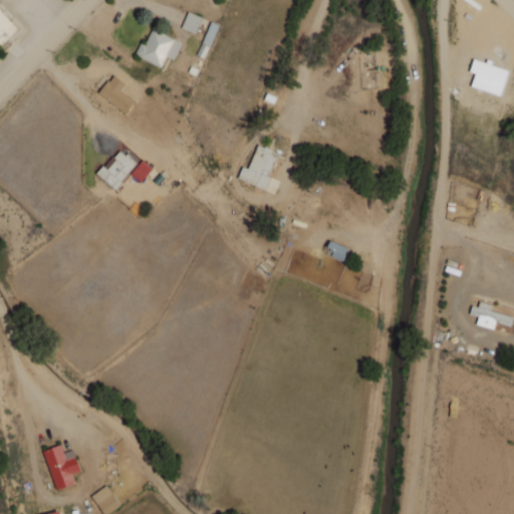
[(0,43),(0,44),(17,29),(0,9),(0,43)]
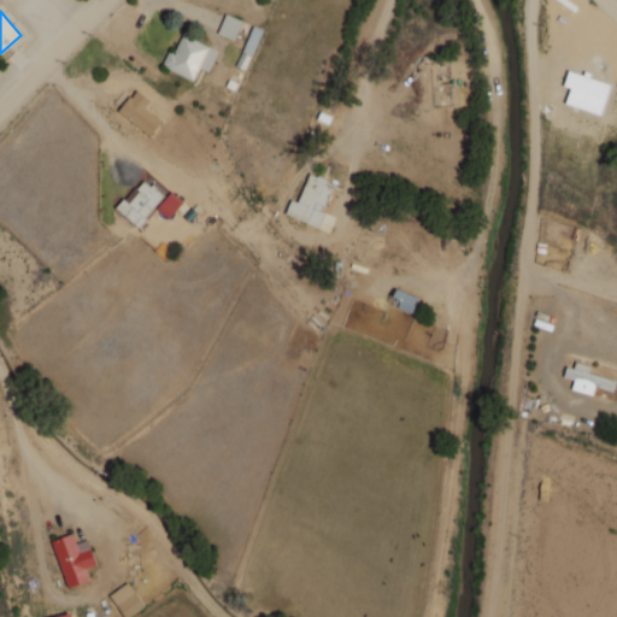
[(241,19),(224,15),(218,34),(235,40),(241,19)]
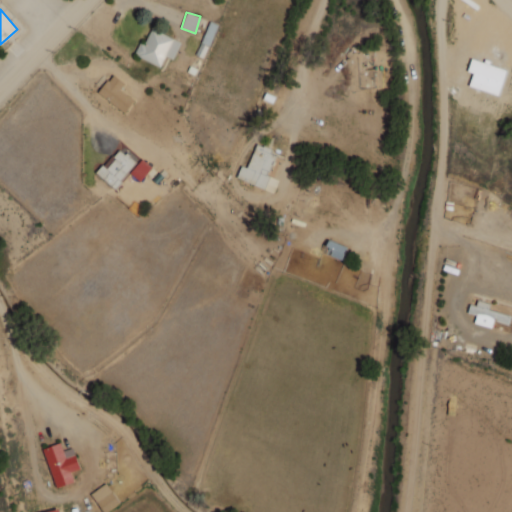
[(218,24),(210,21),(202,43),(210,45),(218,24)]
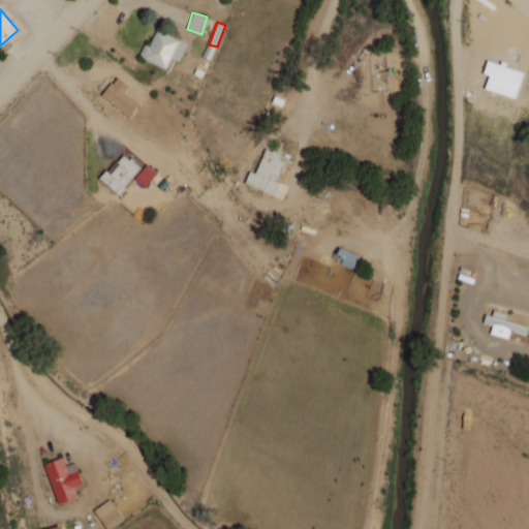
[(172,57),(179,61),(187,42),(157,29),(149,47),(144,43),(138,57),(166,68),(172,57)]
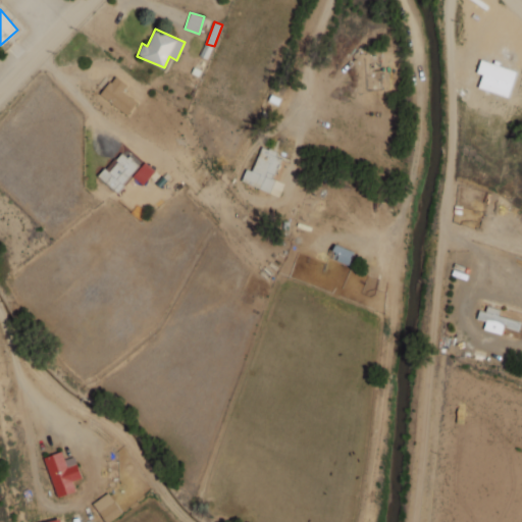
[(127,85),(114,75),(100,95),(127,114),(137,101),(122,92),(127,85)]
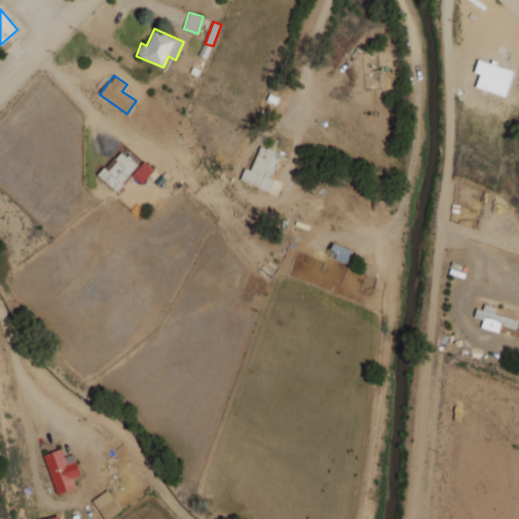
[(142,162),(125,146),(98,175),(116,192),(142,162)]
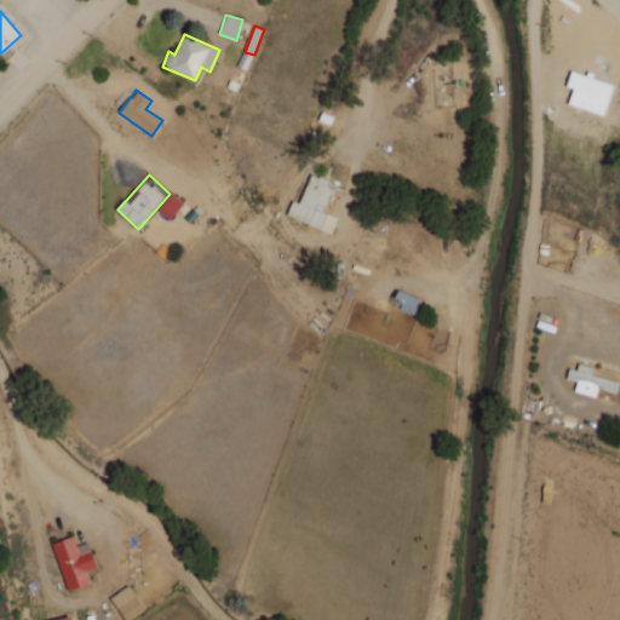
[(338,217),(323,212),(334,183),(311,174),(299,202),(292,200),(286,216),(331,233),(338,217)]
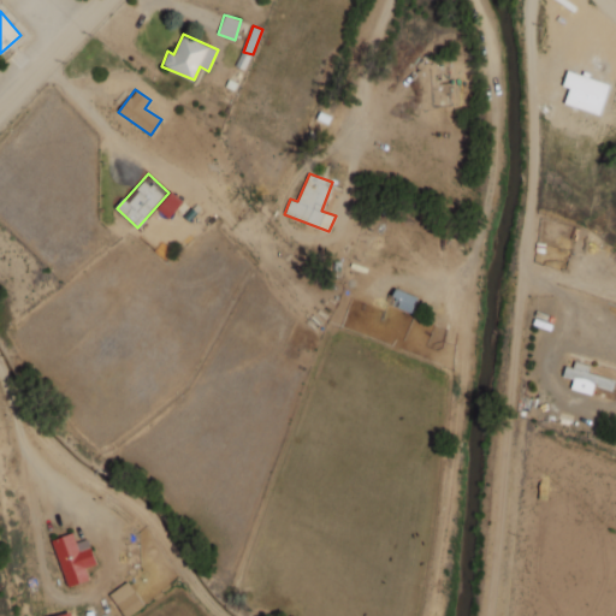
[(418,296),(395,288),(389,303),(412,313),(418,296)]
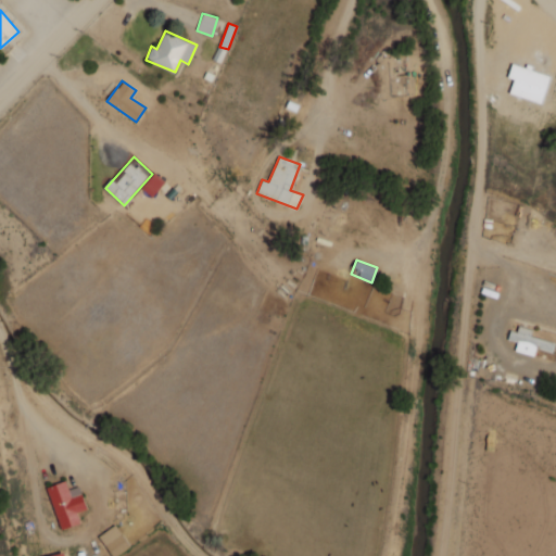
[(555,339),(555,336),(512,324),(508,340),(553,352),(555,339)]
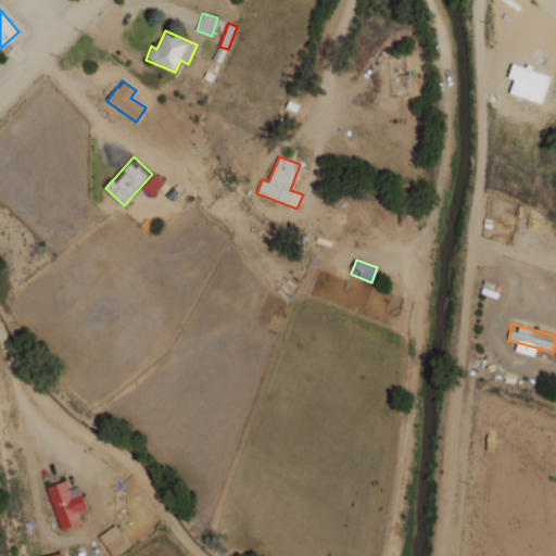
[(60,529),(80,523),(77,512),(86,509),(79,485),(67,489),(65,481),(48,485),(60,529)]
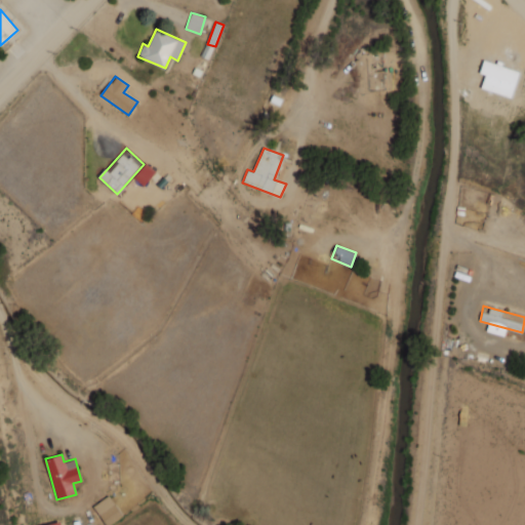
[(106,524),(110,524),(123,516),(109,495),(93,506),(106,524)]
